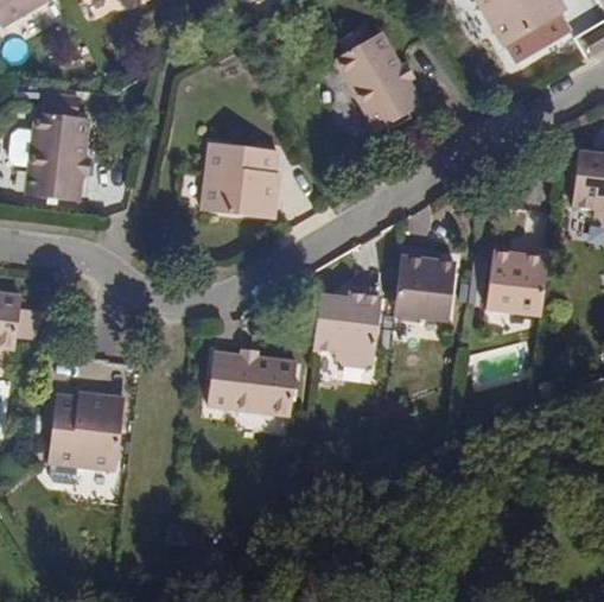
[(0,0),(0,21),(4,27),(50,0),(0,0)]
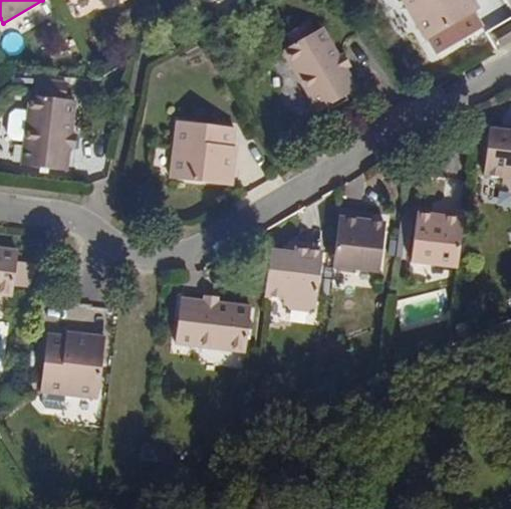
[(403,0),(426,40),(481,8),(476,0),(403,0)]
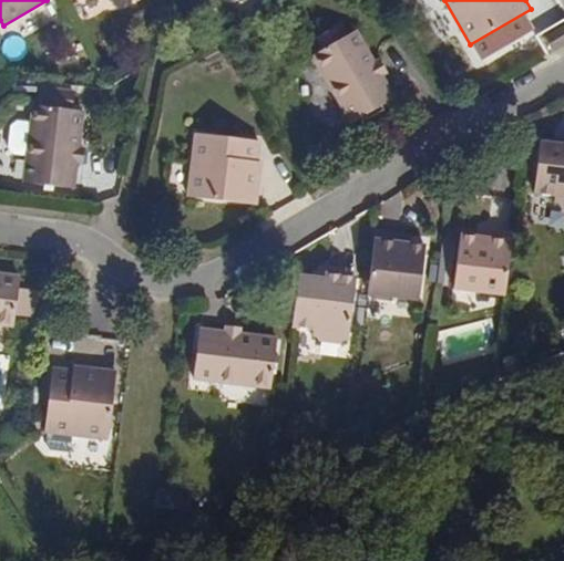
[(552,41),(563,33),(563,18),(545,30),(552,41)]
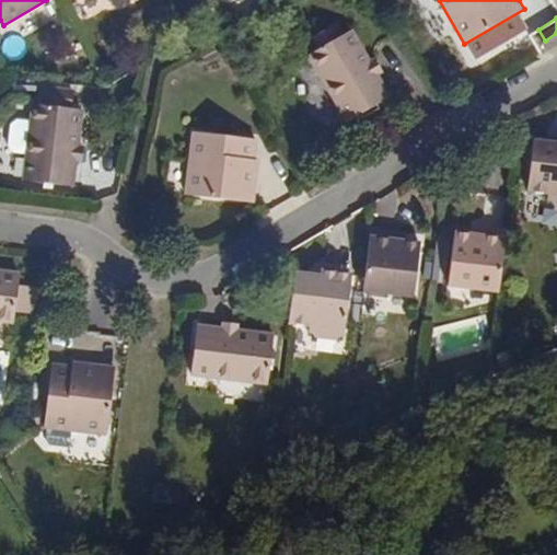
[(311,36),(317,48),(344,33),(336,22),(311,36)]
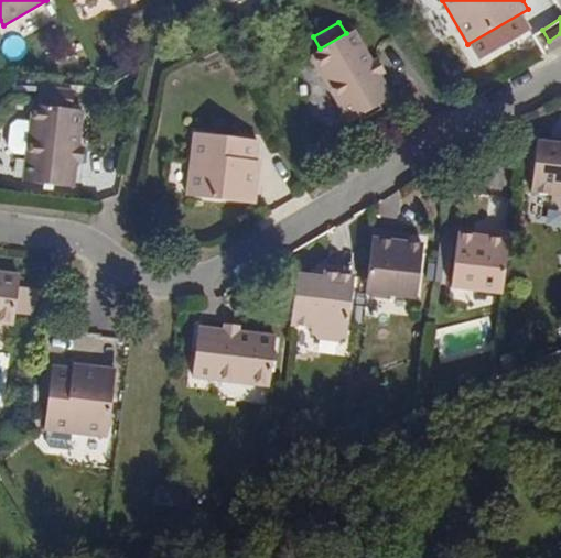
[(310,54),(349,123),(395,97),(380,72),(386,68),(377,54),(371,56),(355,28),(346,33),(320,48),(310,54)]
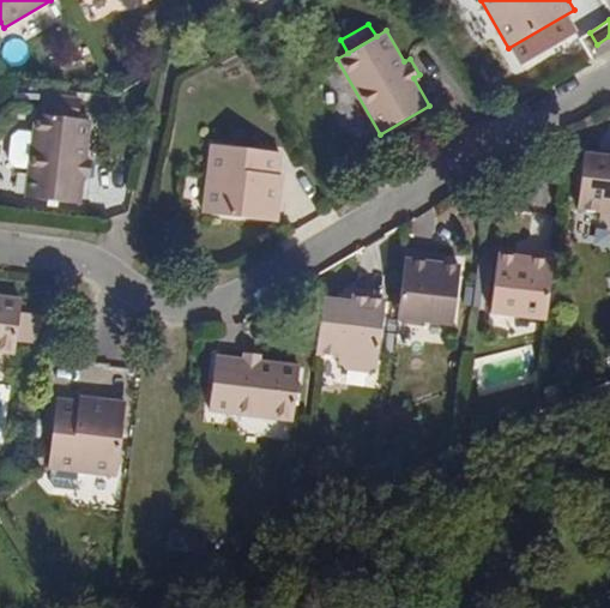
[(43,109),(79,113),(83,95),(44,90),(43,109)]
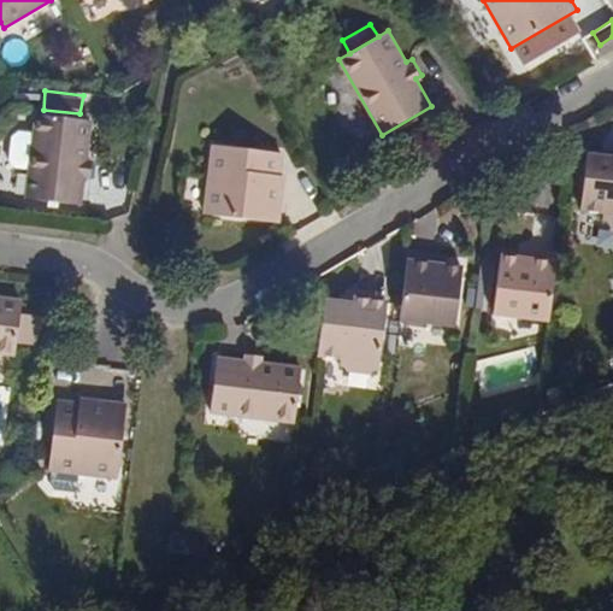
[(37,109),(27,194),(86,201),(89,174),(95,174),(98,156),(92,156),(96,116),(80,113),(43,110),(37,109)]
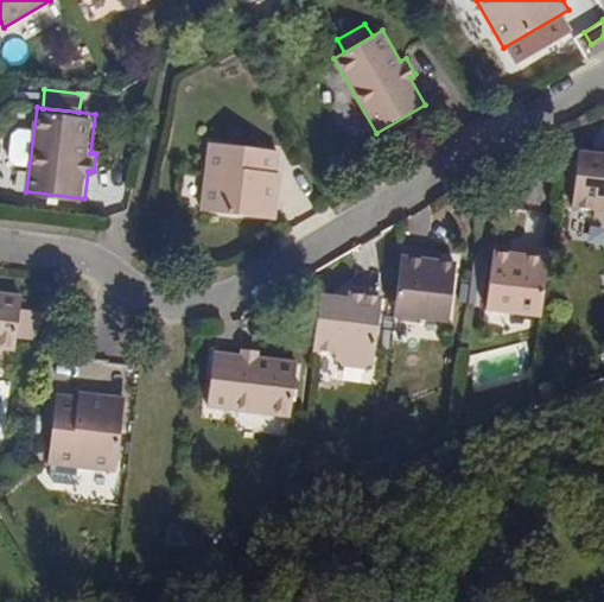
[(208,143),(199,210),(277,220),(285,152),(208,143)]
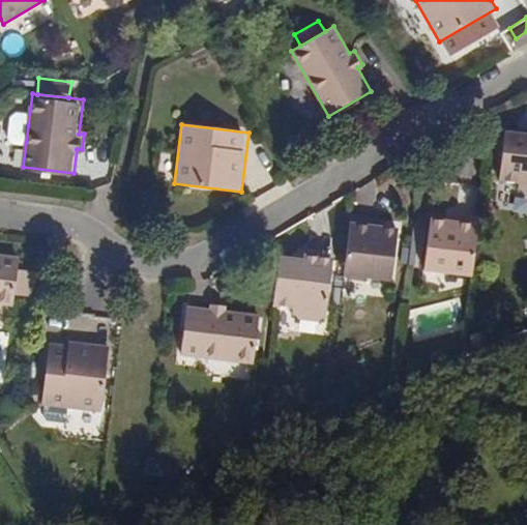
[(526,129),(504,127),(498,179),(518,181),(519,186),(525,193),(526,193),(526,129)]
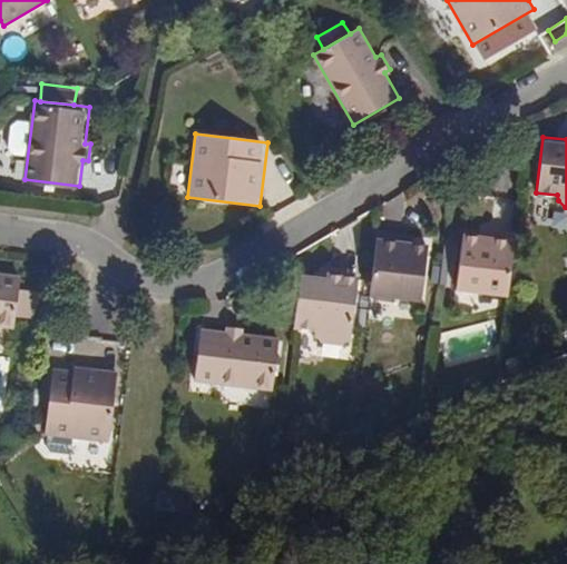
[(478,234),(461,233),(458,294),(510,297),(516,229),(479,227),(478,234)]
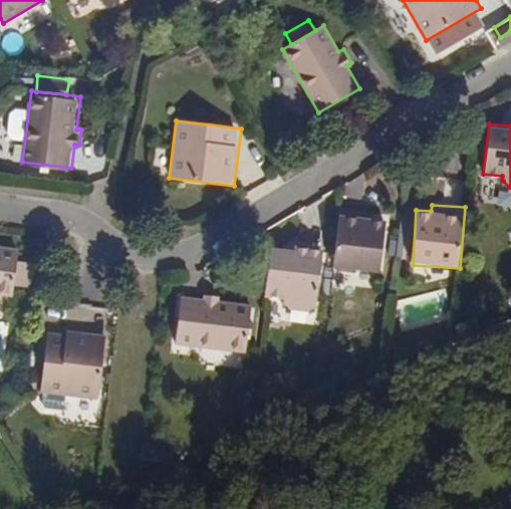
[(332,266),(384,272),(390,222),(372,220),(373,212),(339,208),(332,266)]
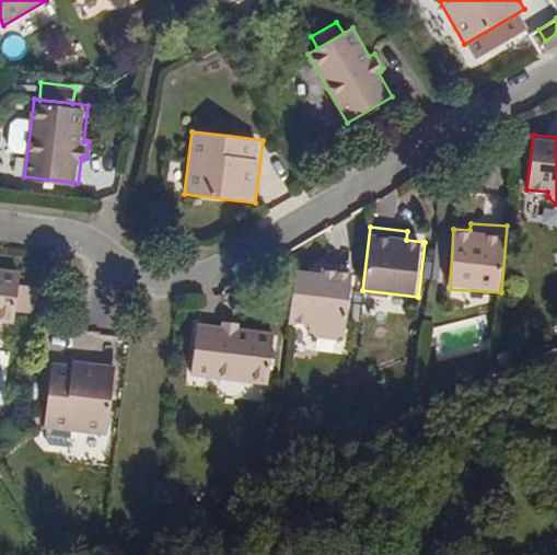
[(0,319),(13,321),(20,269),(0,266),(0,319)]
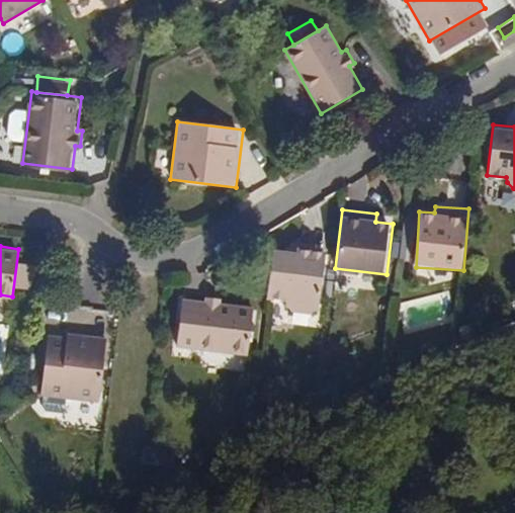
[(328,257),(273,249),(266,298),(286,301),(285,309),(320,314),(328,257)]
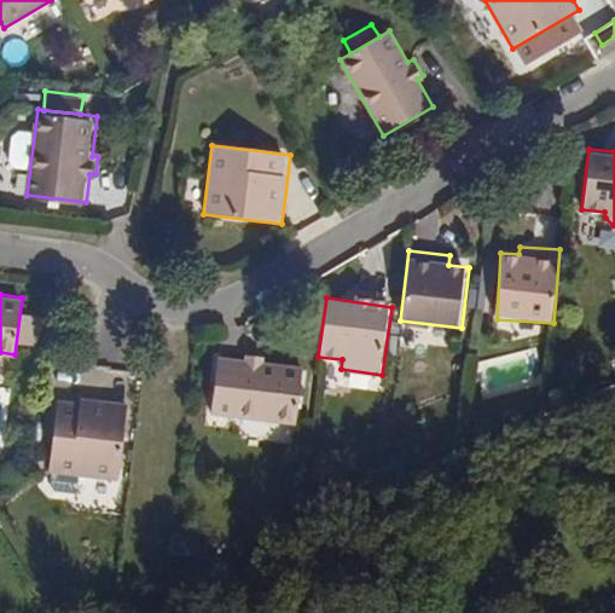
[(244,358),(219,356),(212,415),(297,423),(303,365),(264,360),(264,353),(244,352),(244,358)]
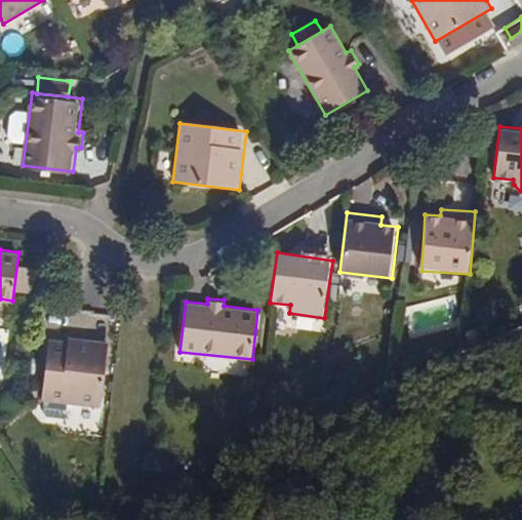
[(104,333),(106,322),(78,318),(76,329),(104,333)]
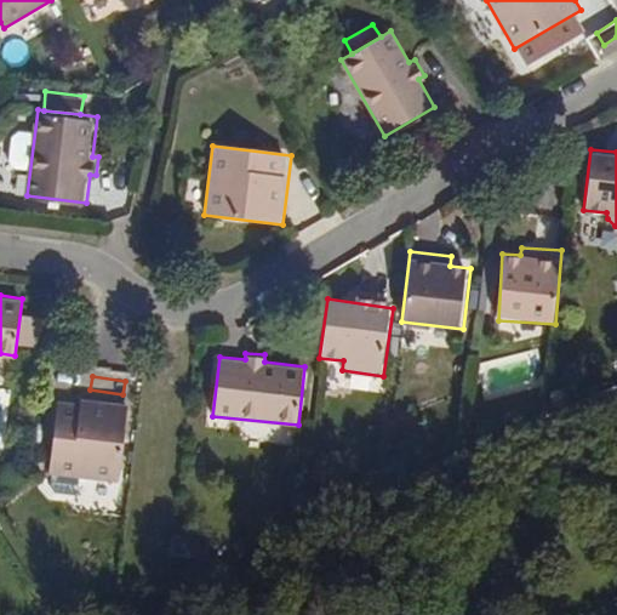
[(80,403),(56,400),(47,477),(119,484),(127,402),(80,397),(80,403)]
